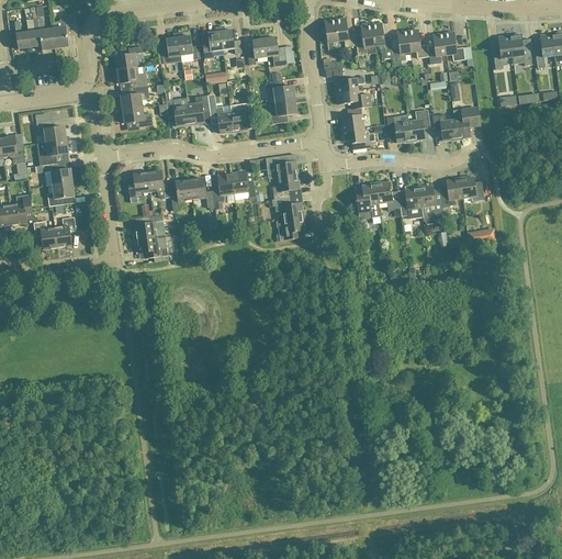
[(52,26),(53,36),(67,35),(66,30),(70,29),(68,15),(59,17),(60,25),(52,26)]
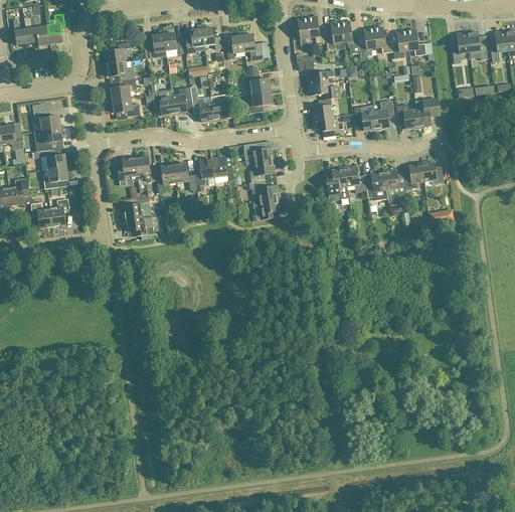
[(36,35),(34,15),(29,16),(31,26),(25,27),(26,42),(37,40),(36,35)]
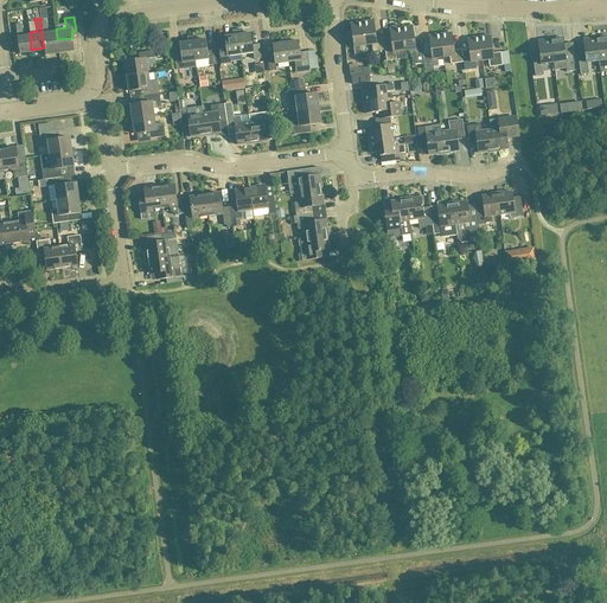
[(43,42),(57,39),(56,29),(46,30),(45,18),(40,18),(43,42)]
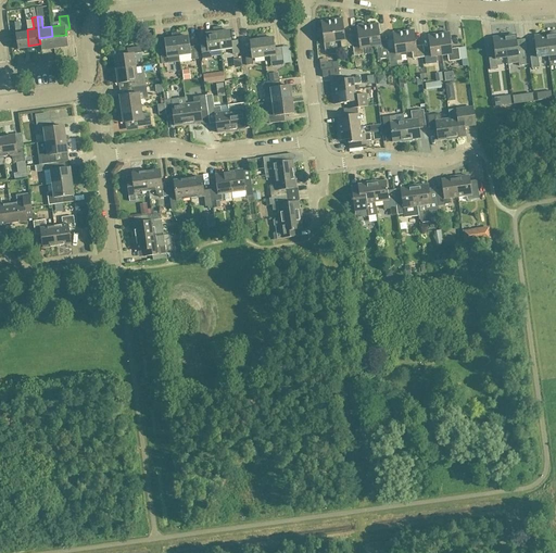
[(342,17),(331,19),(335,39),(340,39),(341,46),(353,44),(353,42),(351,32),(344,33),(342,17)]
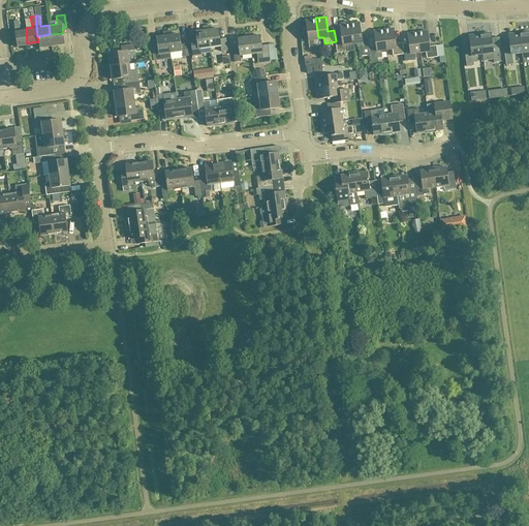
[(17,44),(27,43),(26,28),(19,29),(18,18),(12,19),(17,44)]
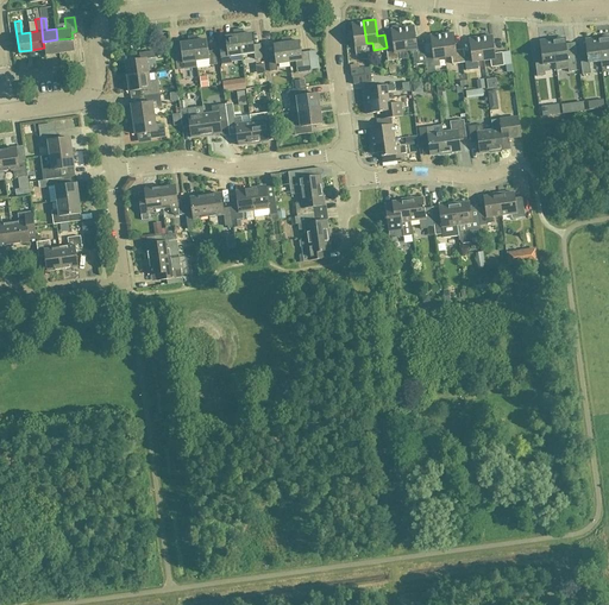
[(362,57),(368,57),(366,43),(363,20),(351,21),(356,52),(360,51),(362,57)]
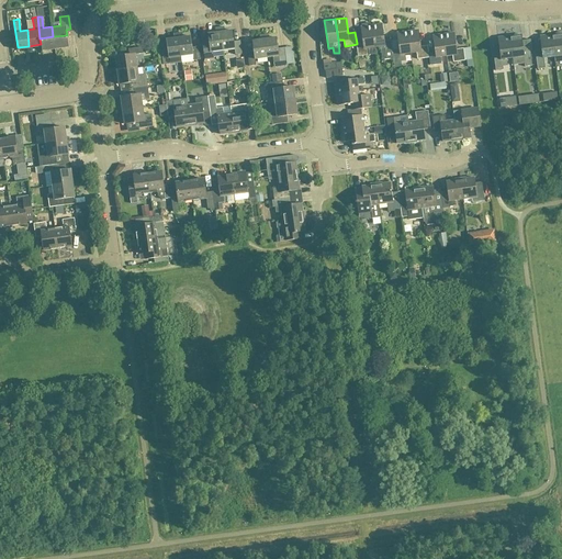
[(394,56),(393,48),(392,37),(384,38),(382,23),(371,24),(374,45),(380,45),(382,58),(394,56)]
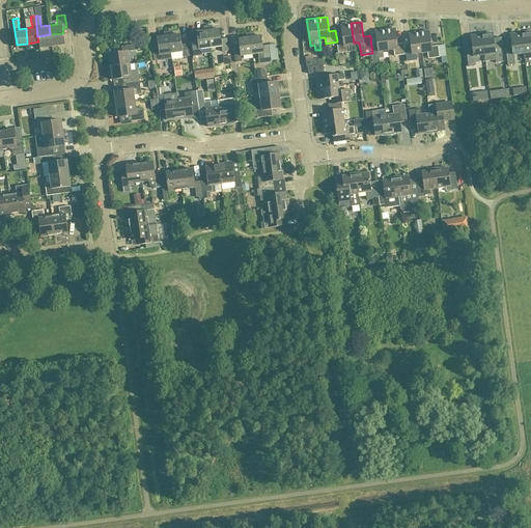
[(354,43),(351,23),(340,24),(342,39),(337,40),(337,42),(338,52),(355,49),(354,43)]
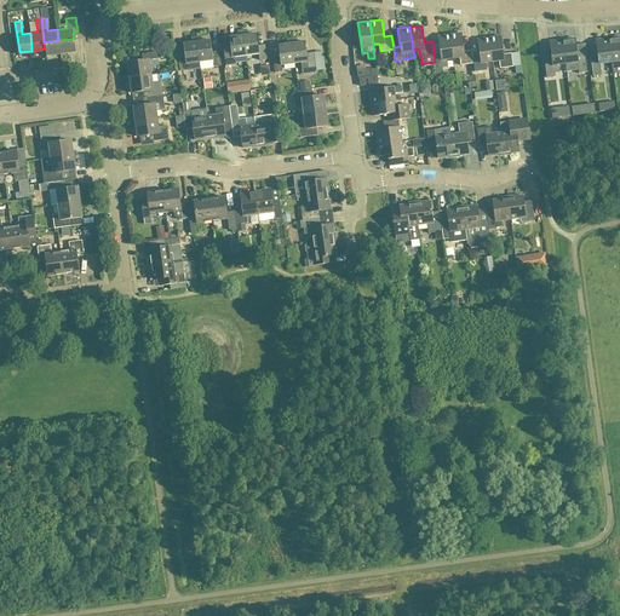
[(247,28),(241,29),(245,53),(258,51),(259,58),(267,57),(265,42),(257,44),(256,32),(247,33),(247,28)]
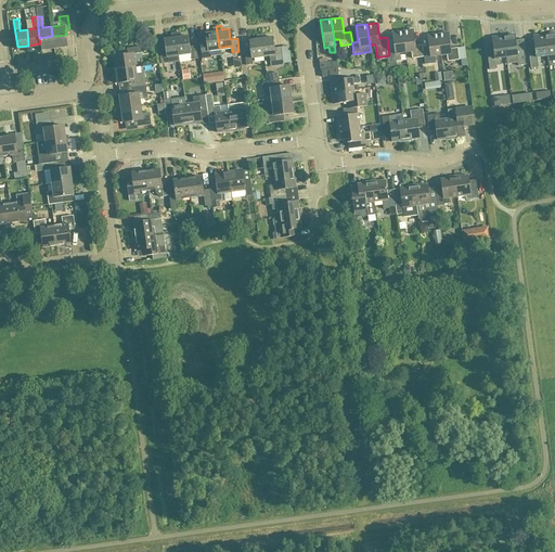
[(199,38),(202,56),(211,54),(210,49),(219,48),(216,26),(213,26),(213,30),(205,31),(206,37),(199,38)]
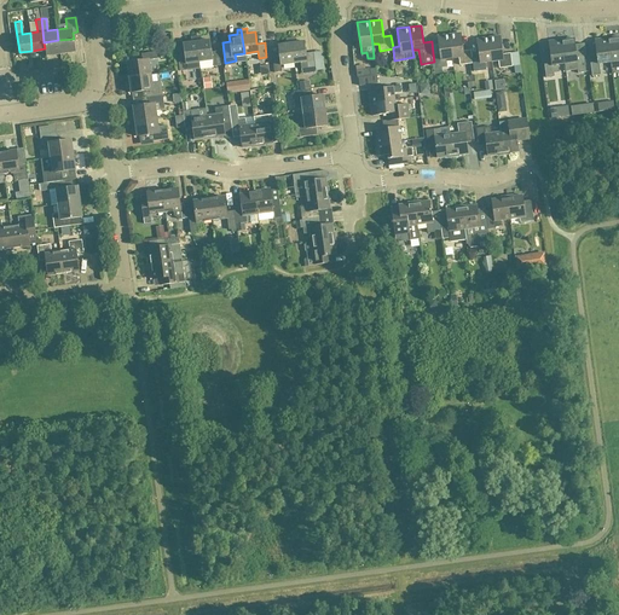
[(473,61),(472,57),(470,48),(463,50),(461,30),(449,33),(452,57),(460,56),(461,63),(473,61)]
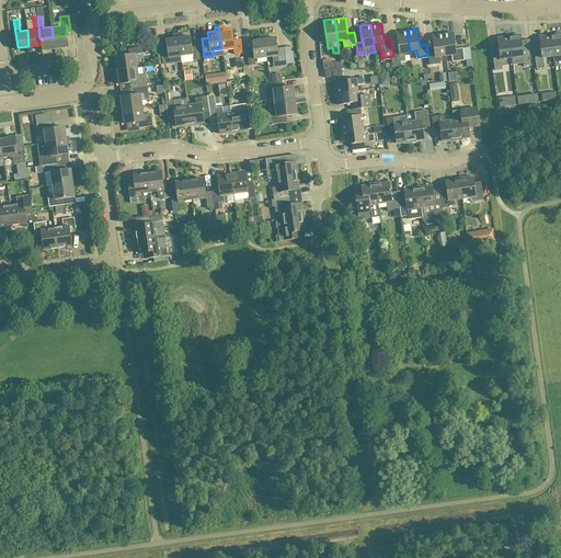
[(410,52),(407,30),(397,31),(399,47),(392,48),(393,56),(393,60),(395,65),(401,64),(401,59),(405,58),(404,52),(410,52)]
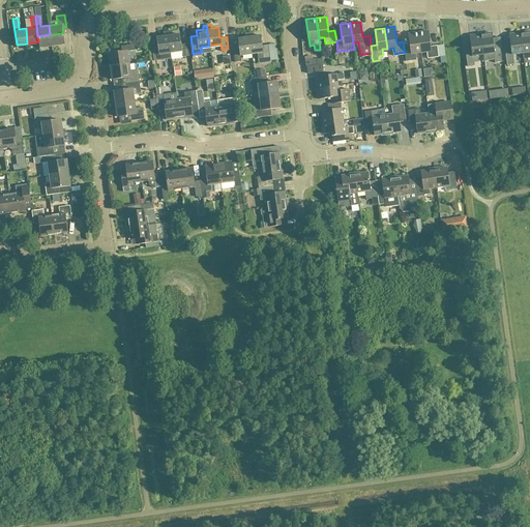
[(171,29),(167,30),(170,51),(181,50),(182,55),(188,54),(186,41),(180,42),(179,32),(172,33),(171,29)]
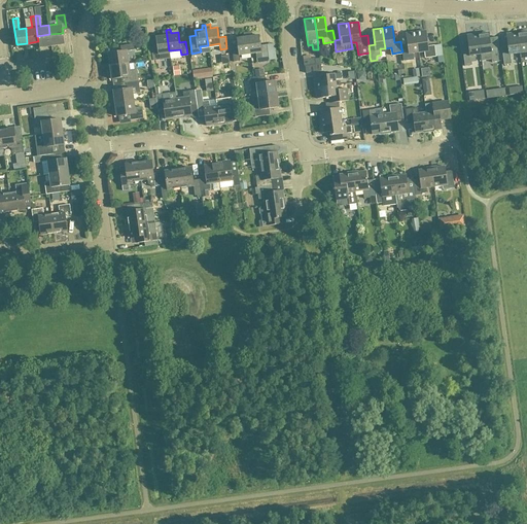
[(435,55),(434,43),(428,44),(426,29),(416,30),(419,50),(425,49),(426,57),(427,57),(436,56),(435,55)]
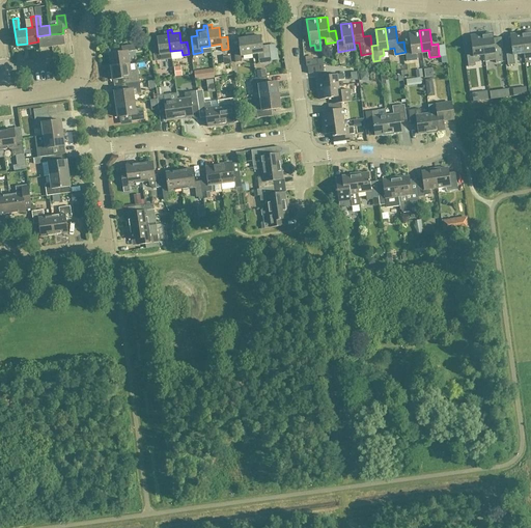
[(530,29),(521,31),(524,52),(525,57),(530,56),(530,29)]
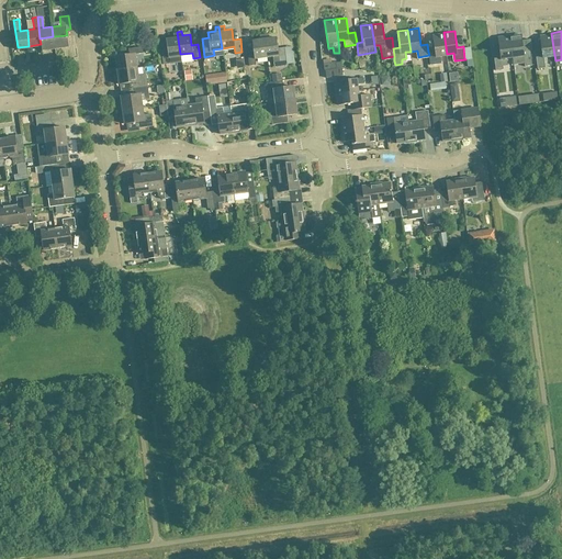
[(181,60),(180,54),(177,32),(172,32),(173,36),(166,37),(168,48),(160,49),(163,63),(181,60)]
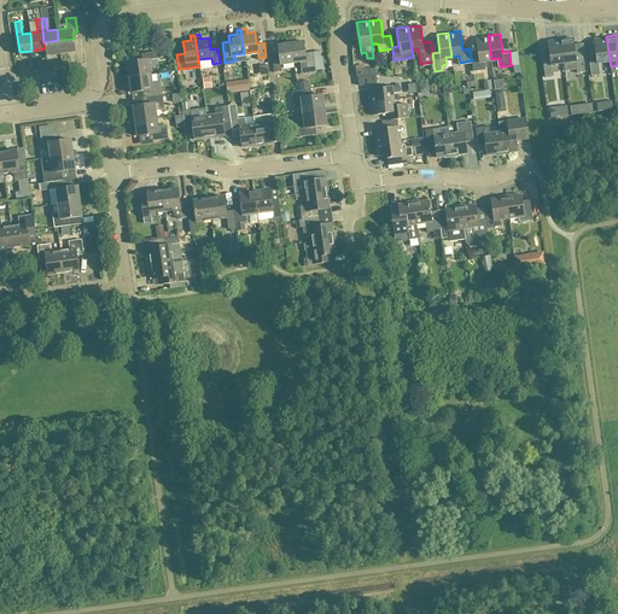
[(295,35),(290,36),(293,62),(299,60),(301,66),(315,64),(313,51),(305,51),(304,39),(295,40),(295,35)]
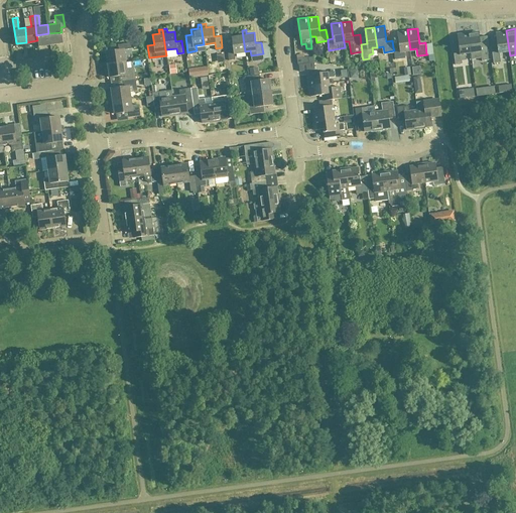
[(410,49),(407,29),(397,31),(399,46),(393,47),(394,50),(395,58),(406,56),(405,50),(410,49)]
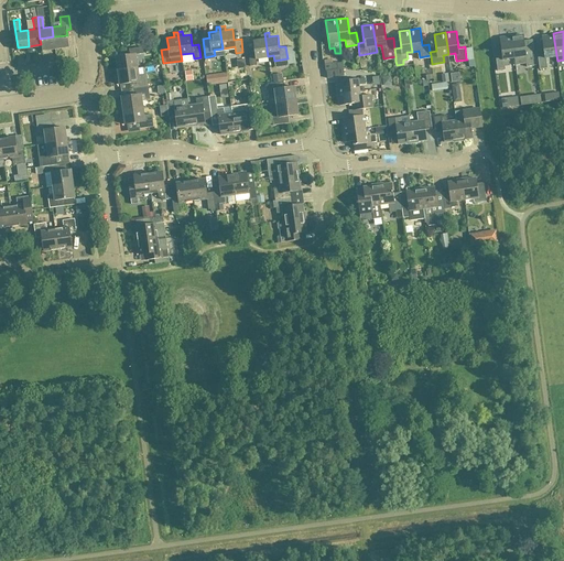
[(268,56),(264,33),(260,33),(260,38),(253,39),(255,50),(248,51),(250,64),(257,63),(256,57),(268,56)]
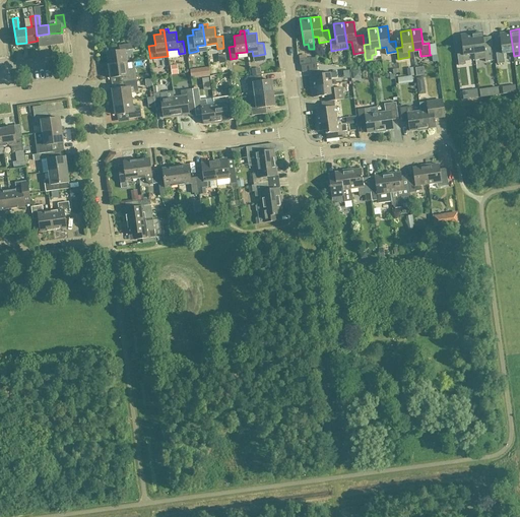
[(482,30),(471,31),(474,52),(475,59),(485,57),(485,60),(493,59),(491,45),(484,46),(482,30)]
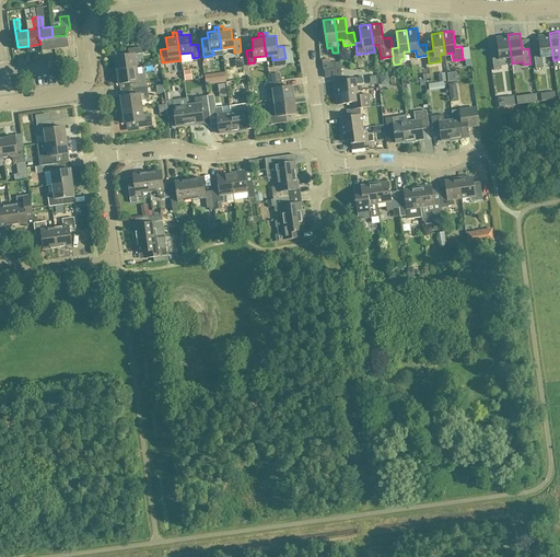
[(552,55),(549,33),(538,34),(540,51),(534,51),(536,67),(544,66),(541,56),(552,55)]
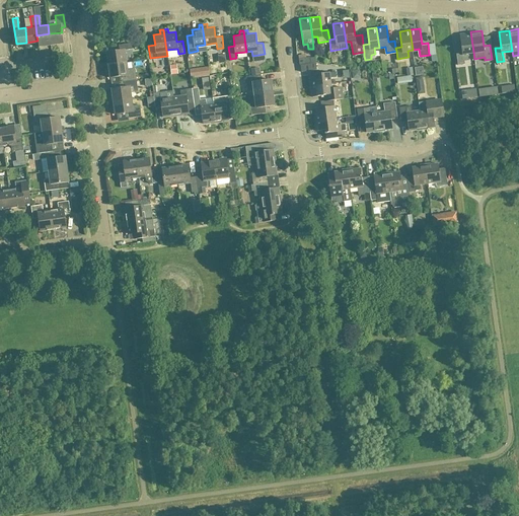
[(473,52),(470,31),(459,33),(461,49),(456,50),(457,64),(464,63),(464,59),(468,59),(467,53),(473,52)]
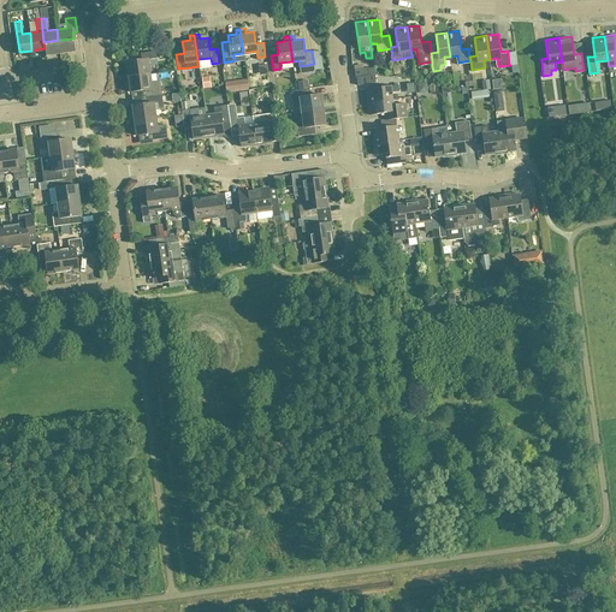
[(75,49),(73,39),(58,40),(60,52),(75,49)]
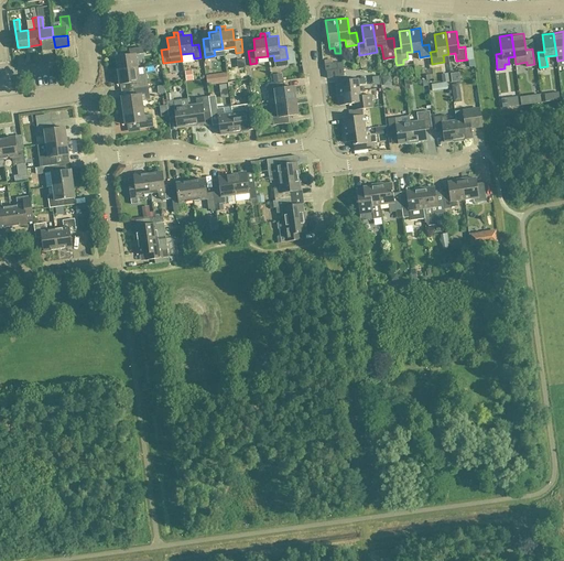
[(53,36),(40,39),(41,44),(42,49),(55,47),(53,36)]
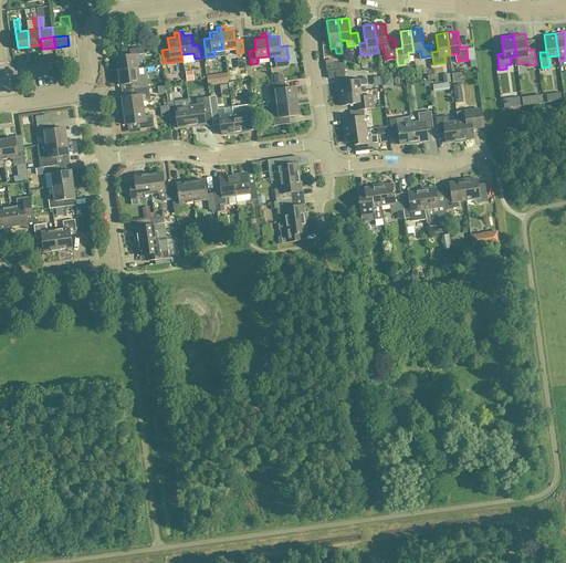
[(117,70),(137,66),(136,53),(144,52),(143,45),(128,48),(129,53),(116,55),(117,70)]
